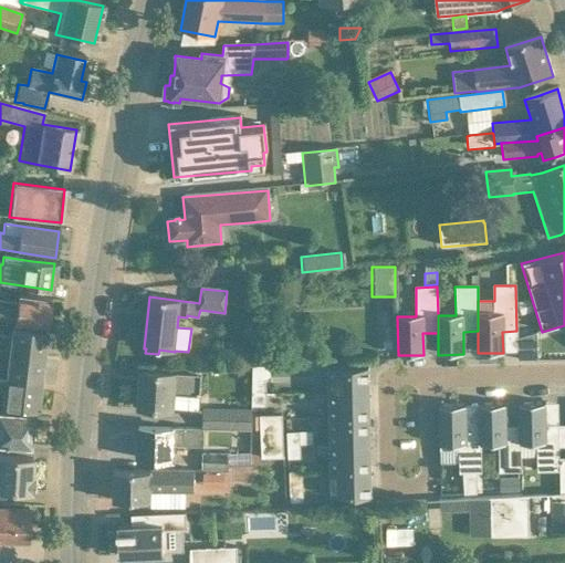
[(0,321),(45,327),(49,301),(16,296),(14,305),(0,302),(0,321)]
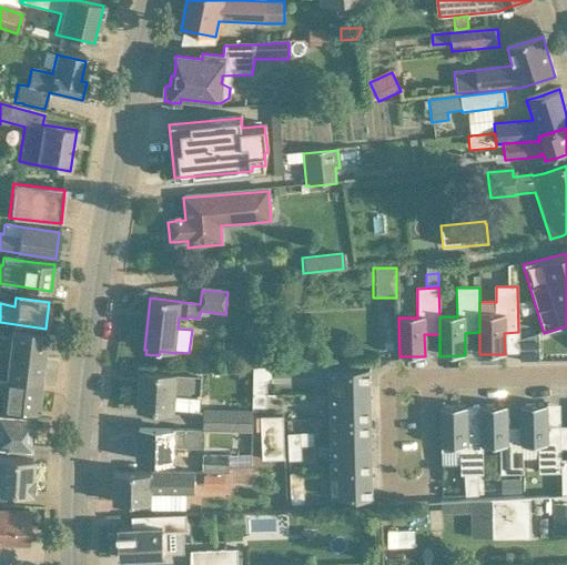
[(46,333),(23,331),(11,329),(10,339),(0,336),(0,352),(42,357),(46,333)]
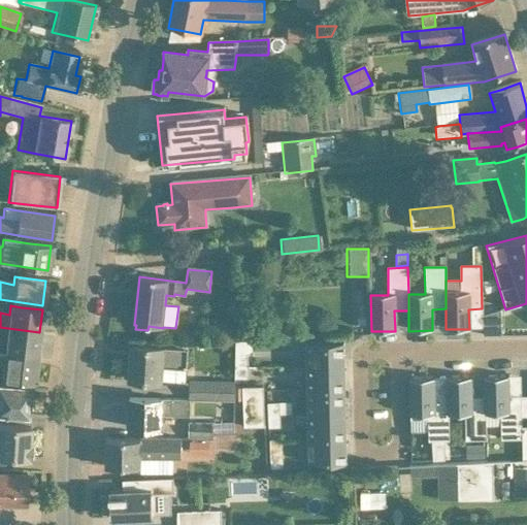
[(501,337),(500,312),(482,317),(483,337),(501,337)]
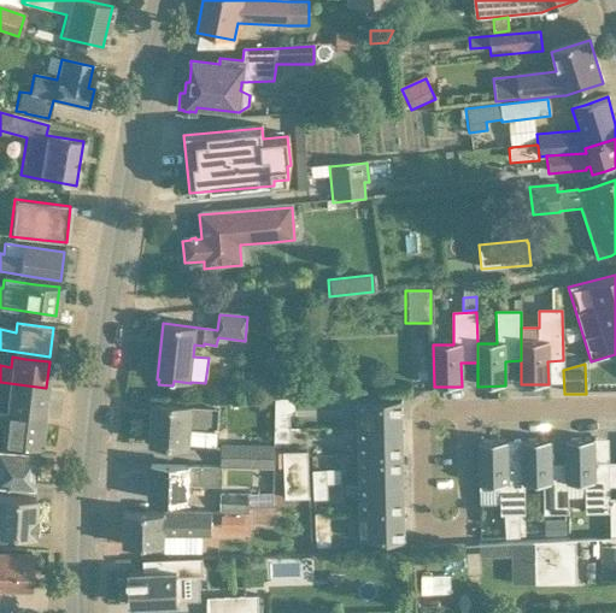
[(42,416),(46,388),(0,382),(0,398),(7,399),(6,411),(42,416)]
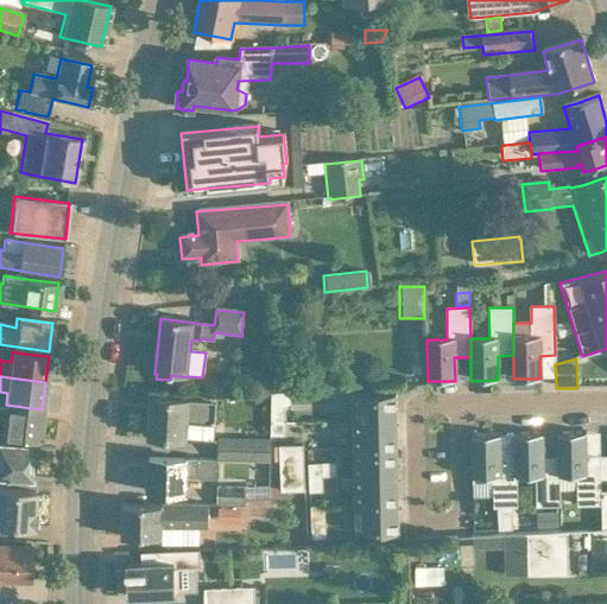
[(353,394),(353,423),(396,421),(396,393),(353,394)]
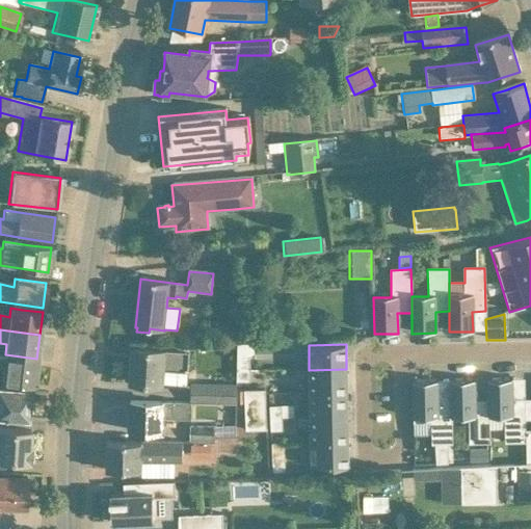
[(130,384),(151,386),(186,389),(189,353),(133,349),(130,384)]
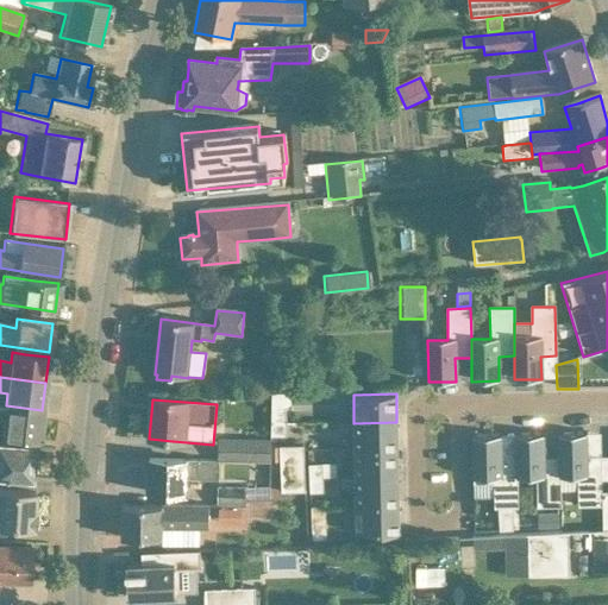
[(38,442),(42,415),(0,409),(0,427),(1,427),(0,438),(38,442)]
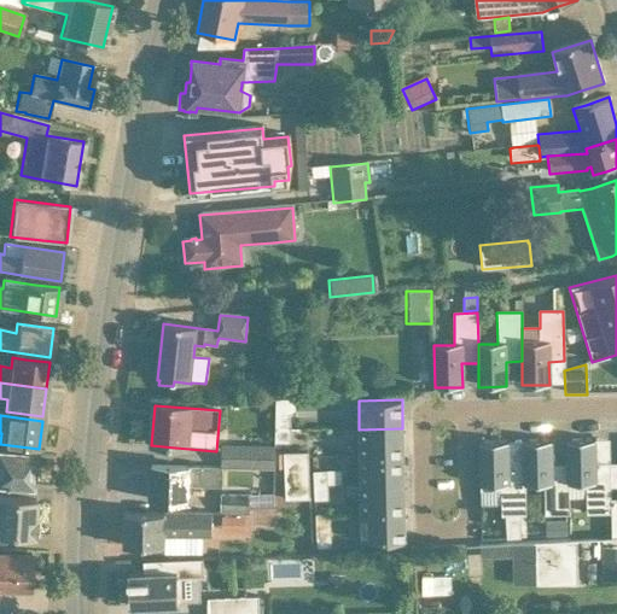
[(275,431),(291,431),(291,416),(275,416),(275,431)]
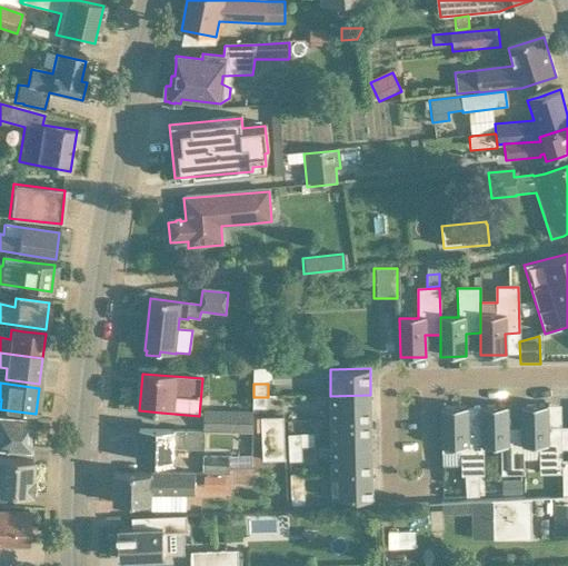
[(371,421),(370,395),(330,396),(331,421),(371,421)]
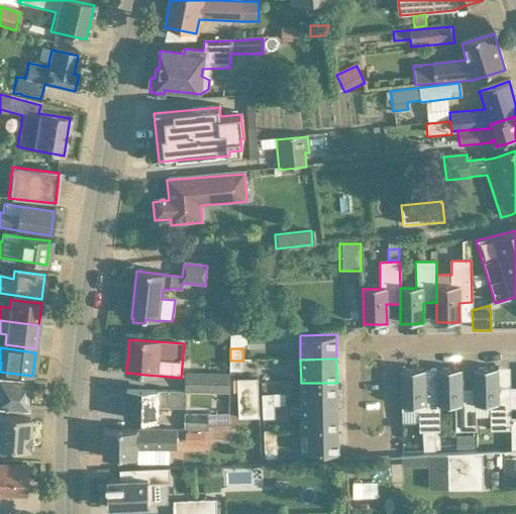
[(242,373),(243,361),(230,361),(229,373),(242,373)]
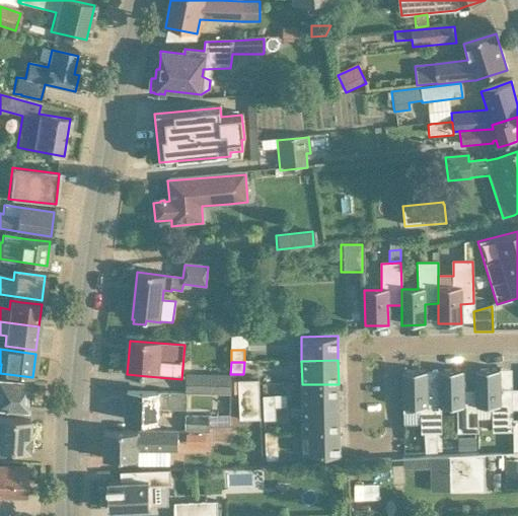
[(512,411),(512,390),(500,390),(500,370),(475,371),(475,391),(475,408),(477,408),(492,407),(492,433),(513,433),(513,423),(512,411)]
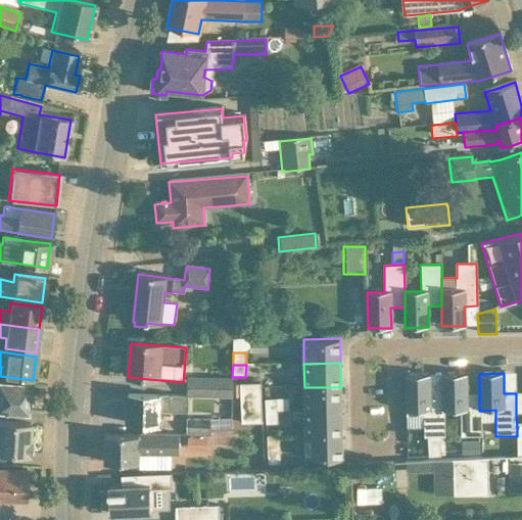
[(479,411),(479,394),(467,394),(467,374),(442,375),(442,395),(442,412),(444,411),(460,411),(461,437),(481,437),(481,411),(479,411)]
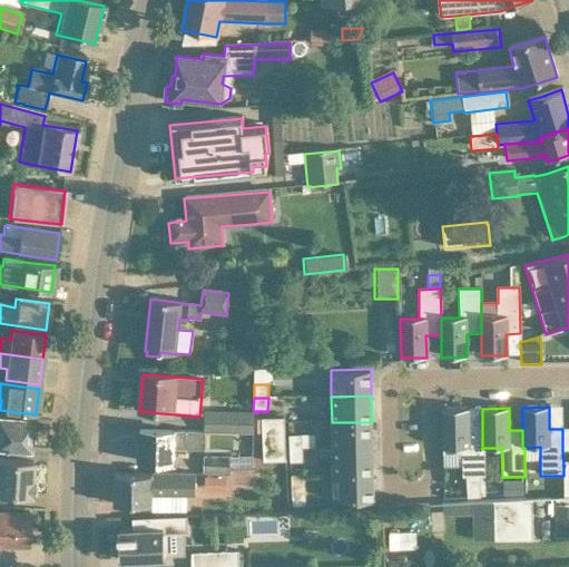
[(482,449),(482,431),(469,431),(469,409),(442,409),(442,456),(462,455),(462,478),(484,477),(484,448),(482,449)]
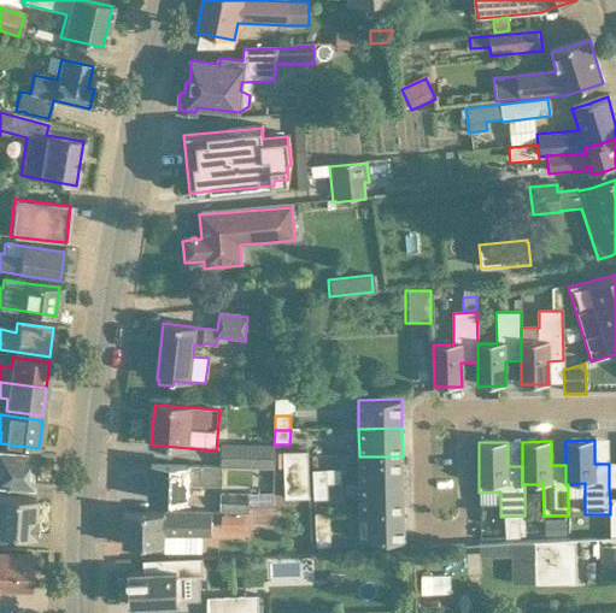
[(274,469),(274,446),(220,444),(220,469),(274,469)]
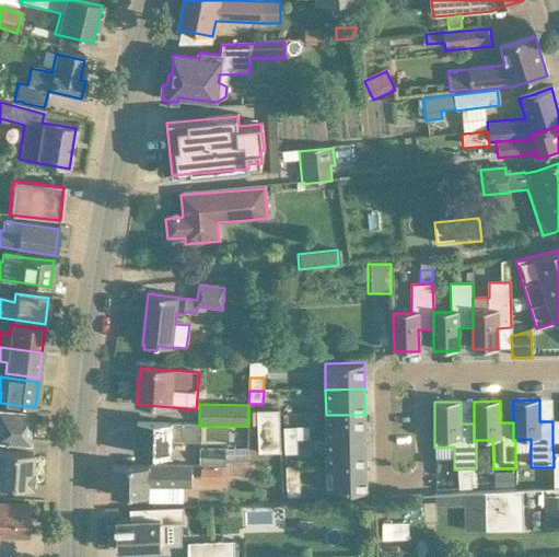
[(0,439),(27,442),(27,439),(33,436),(33,427),(30,424),(30,419),(23,419),(24,412),(8,410),(0,408),(0,439)]
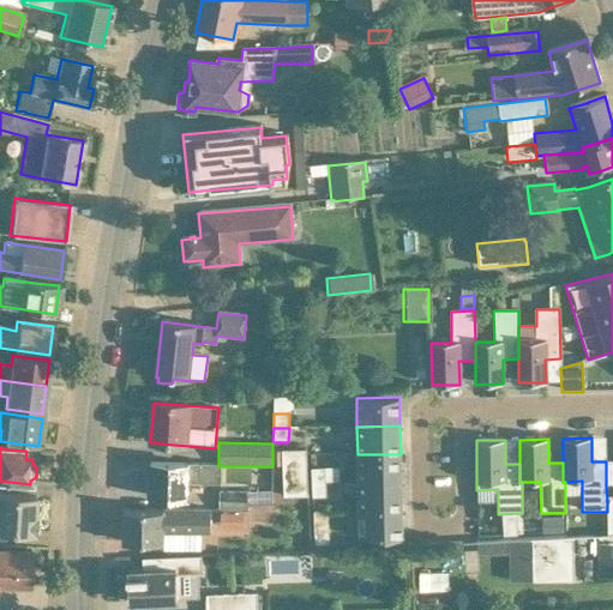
[(283,453),(286,499),(308,497),(306,452),(283,453)]
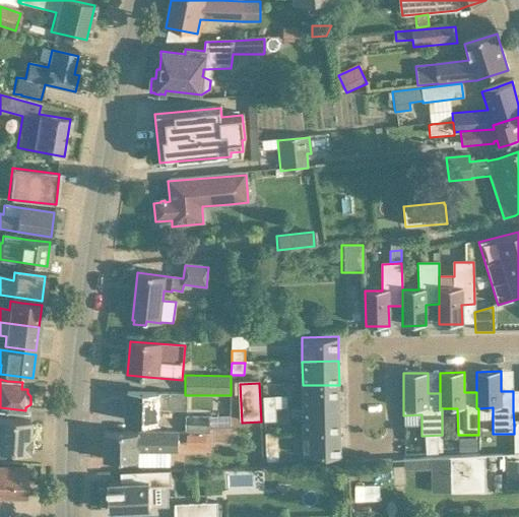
[(339,408),(339,385),(303,385),(303,408),(339,408)]
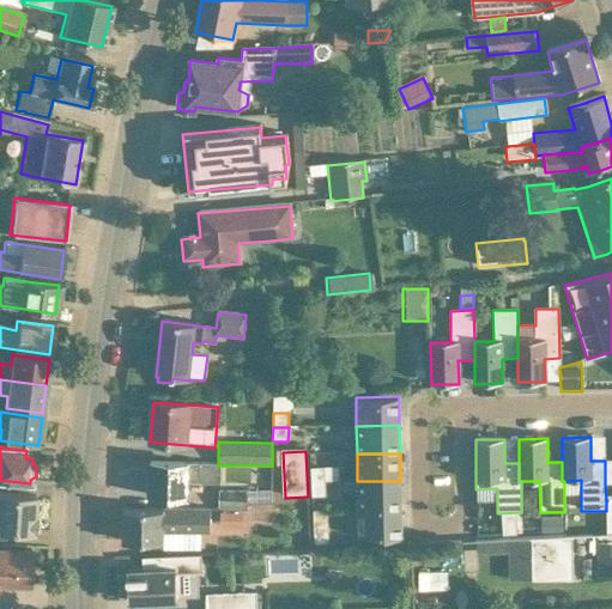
[(220,466),(173,464),(149,464),(149,498),(188,499),(189,483),(220,485),(220,466)]
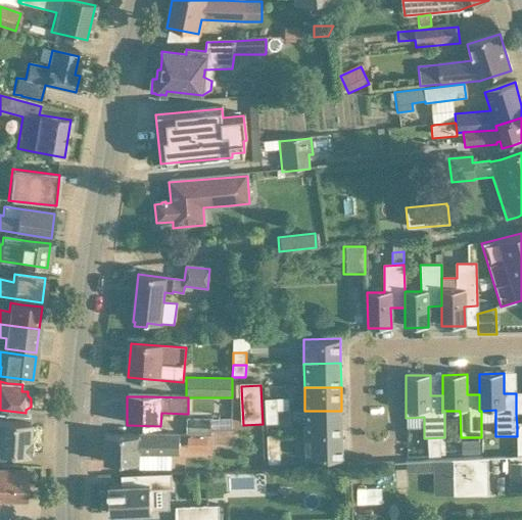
[(265,400),(266,412),(278,412),(288,412),(288,400),(265,400)]
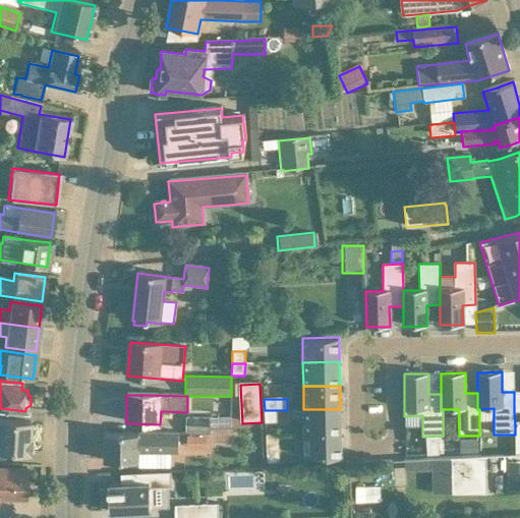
[(341,433),(340,409),(303,409),(304,434),(341,433)]
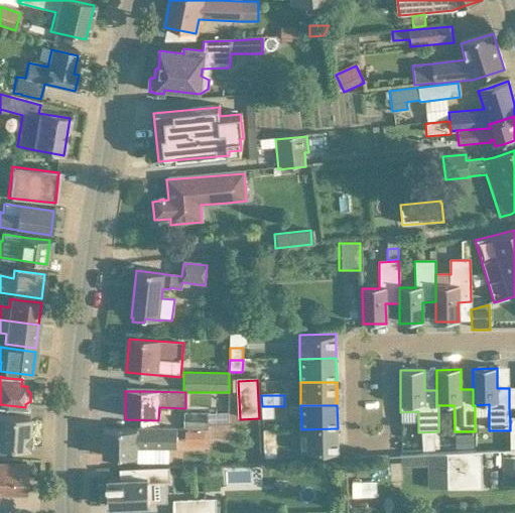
[(274,406),(262,406),(262,419),(274,419),(274,406)]
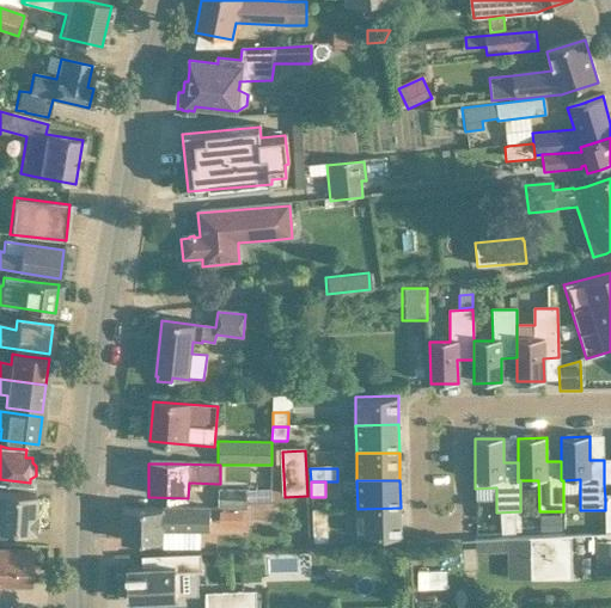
[(245,508),(245,490),(218,490),(218,508),(245,508)]
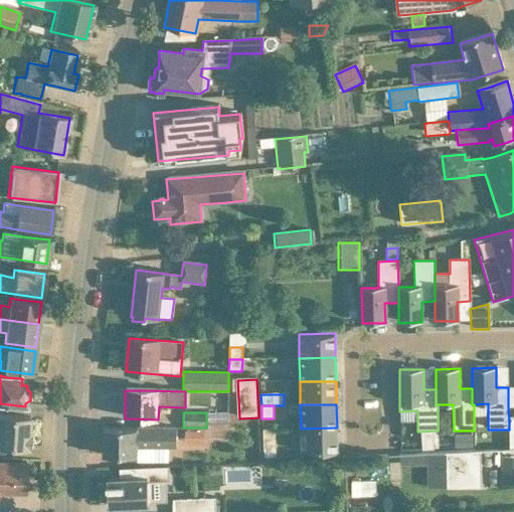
[(0,446),(7,448),(27,449),(28,435),(27,435),(28,418),(0,416),(0,446)]
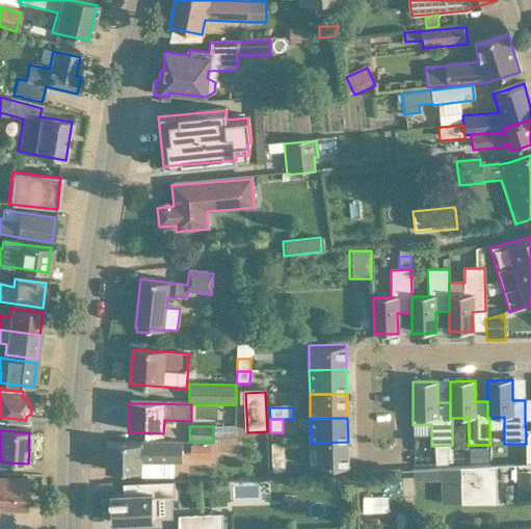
[(348,467),(348,442),(311,443),(311,468),(348,467)]
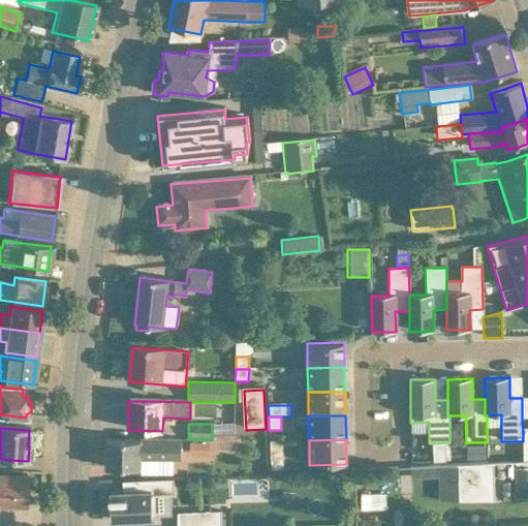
[(182,441),(160,441),(140,440),(140,442),(105,441),(105,469),(141,470),(140,476),(172,476),(172,461),(181,461),(182,441)]
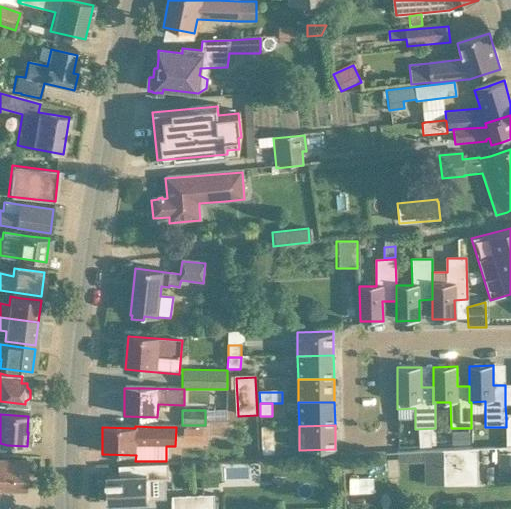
[(274,454),(273,426),(261,426),(261,454),(274,454)]
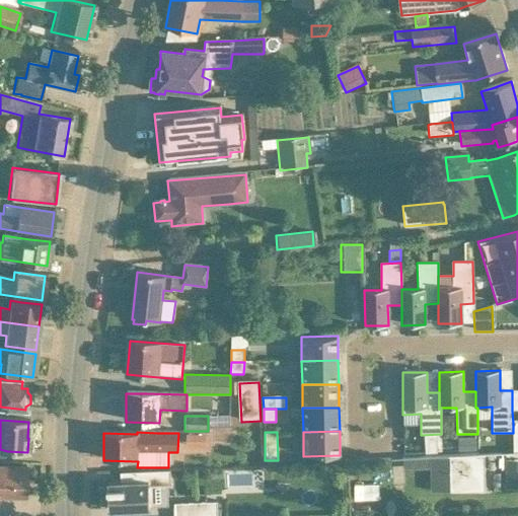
[(472,449),(472,439),(460,439),(460,449),(472,449)]
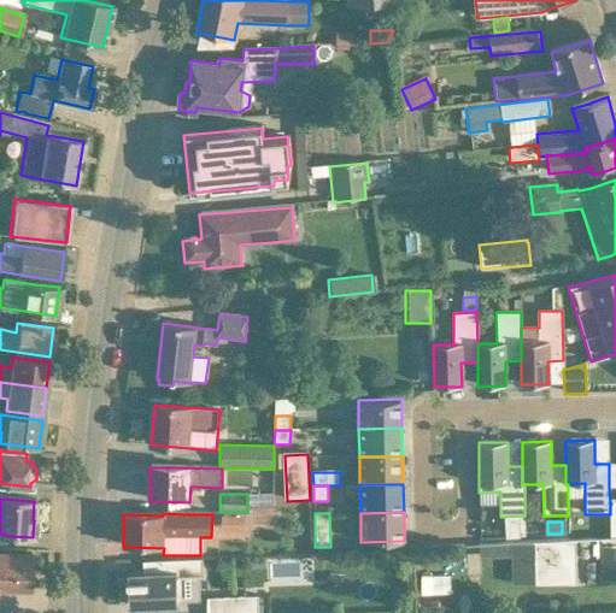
[(576,584),(575,541),(511,544),(511,585),(534,584),(534,585),(576,584)]
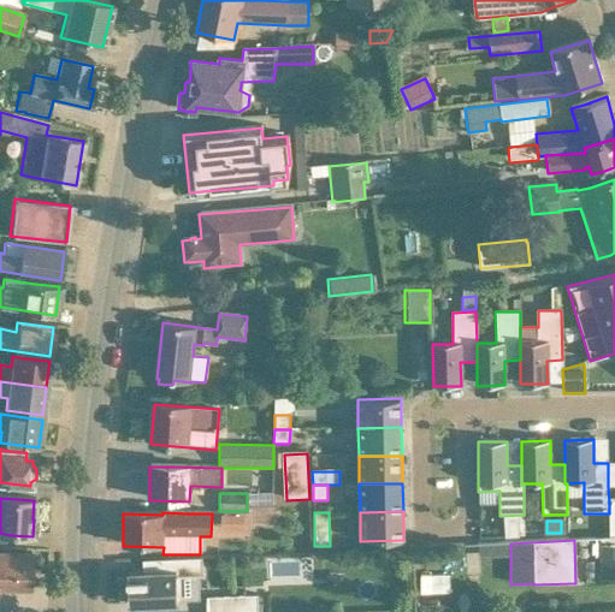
[(0,588),(30,589),(30,556),(0,554),(0,588)]
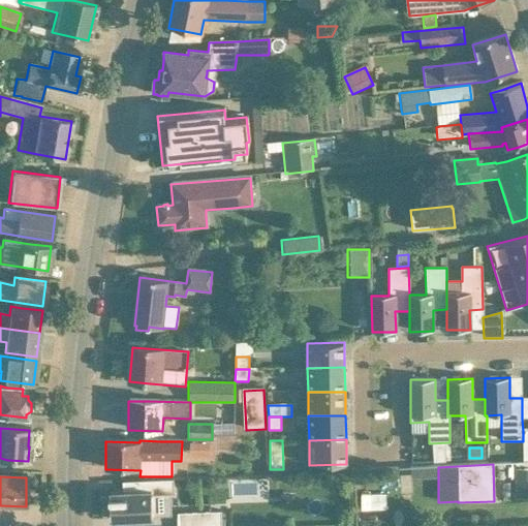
[(173,480),(122,483),(122,484),(129,484),(129,492),(110,493),(111,521),(152,519),(151,495),(173,494),(173,480)]
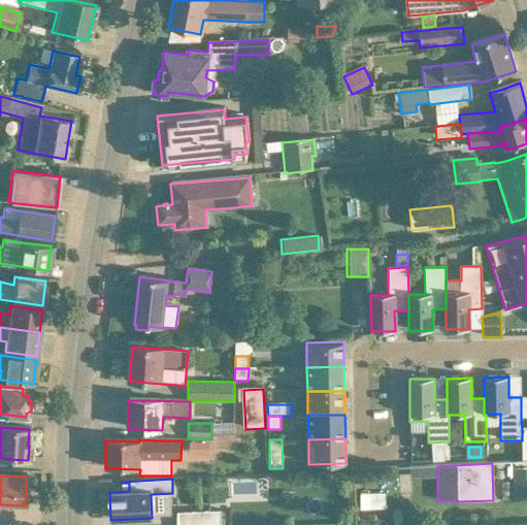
[(526,486),(515,487),(515,499),(526,498),(526,486)]
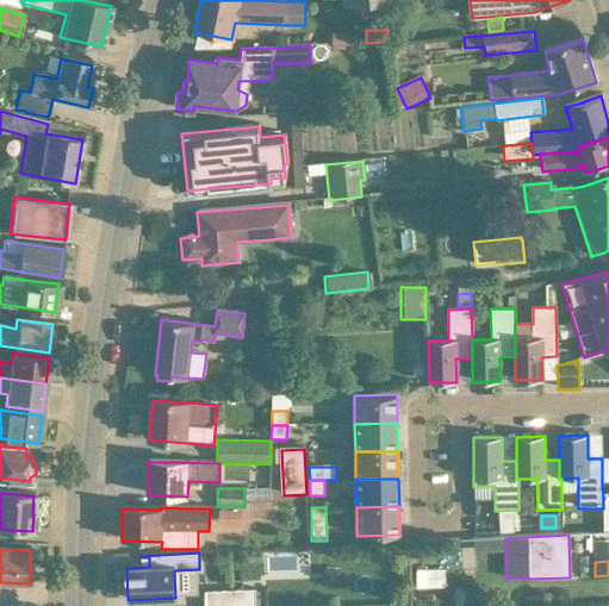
[(204,592),(204,605),(255,605),(255,591),(204,592)]
